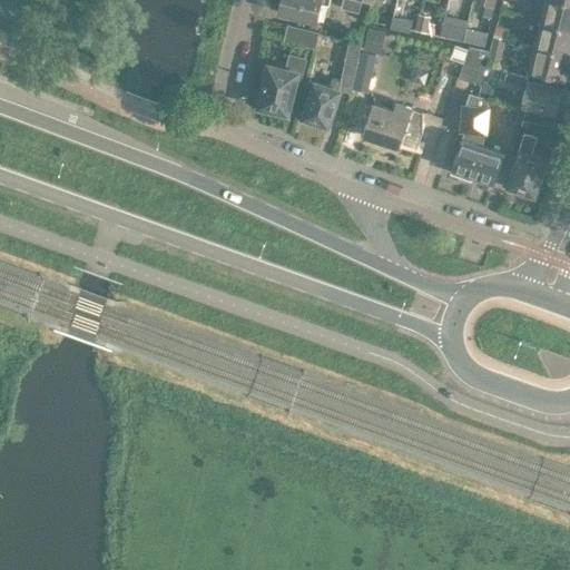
[(281,0),(278,11),(314,20),(318,2),(326,3),(326,0),(281,0)]
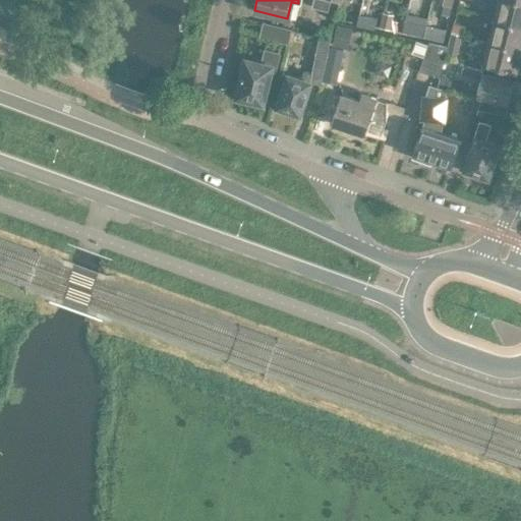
[(312,0),(311,7),(327,10),(329,0),(312,0)]
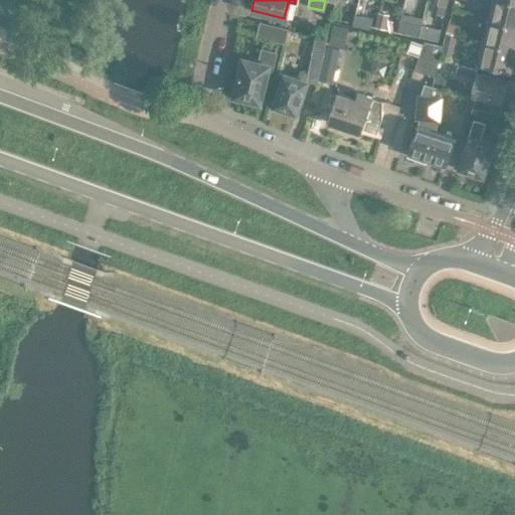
[(514,0),(493,0),(489,17),(514,22),(514,0)]
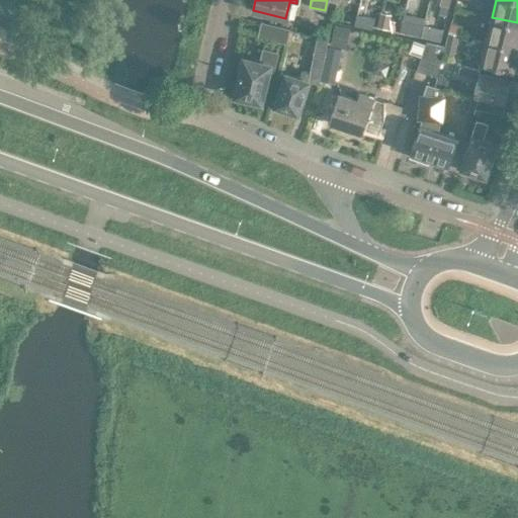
[(441,5),(439,14),(446,16),(448,6),(441,5)]
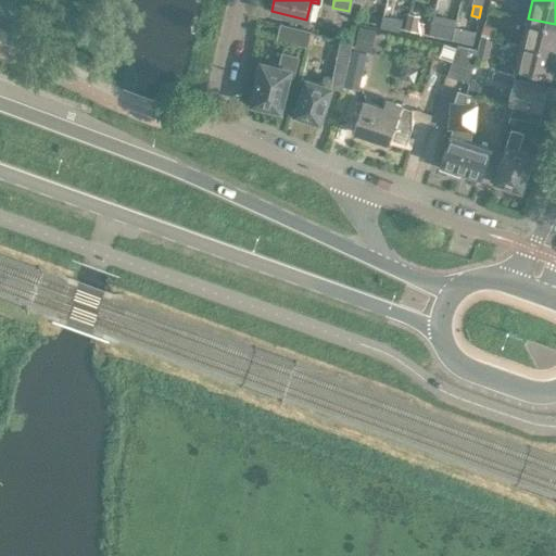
[(408,13),(405,29),(421,33),(424,22),(416,21),(417,15),(408,13)]
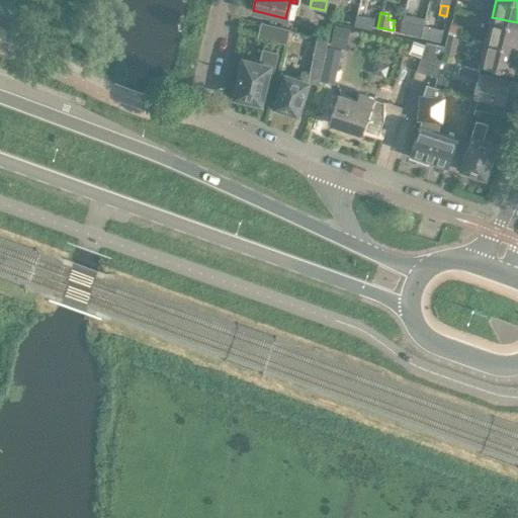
[(353,25),(372,29),(375,17),(356,13),(353,25)]
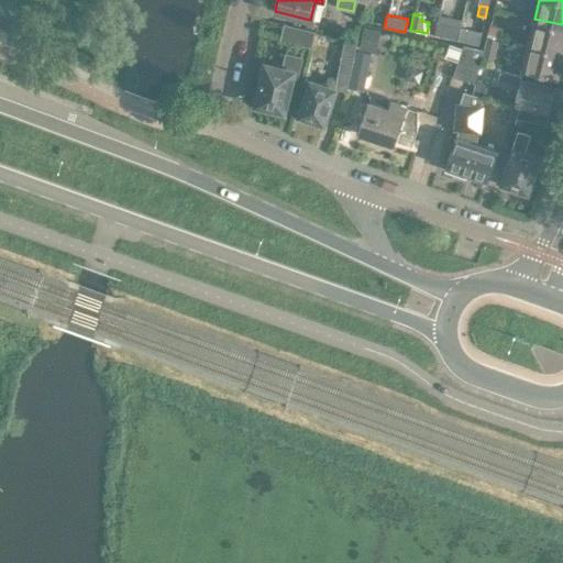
[(433,34),(457,40),(460,28),(448,24),(450,18),(438,15),(433,34)]
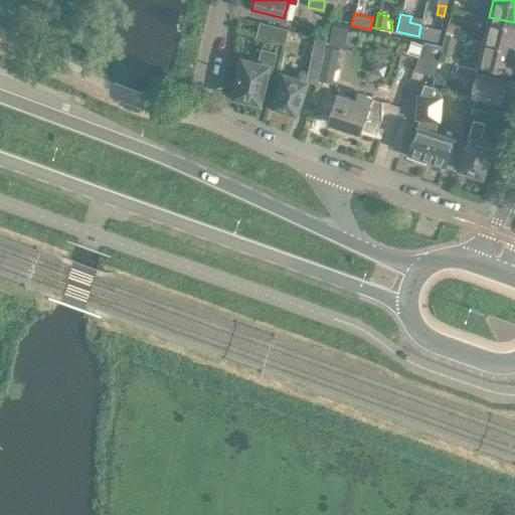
[(514,22),(489,17),(484,39),(514,46),(514,22)]
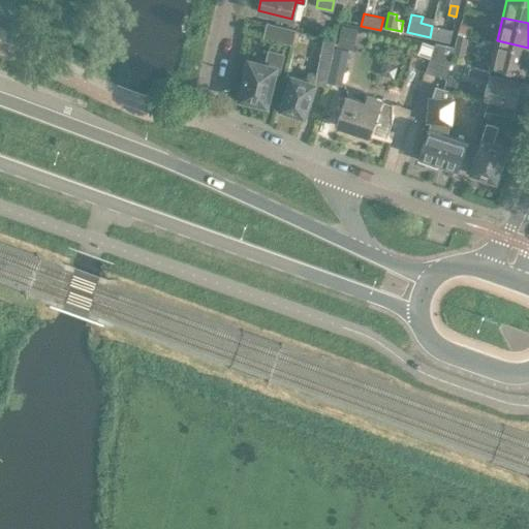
[(265,36),(292,43),(296,29),(268,23),(265,36)]
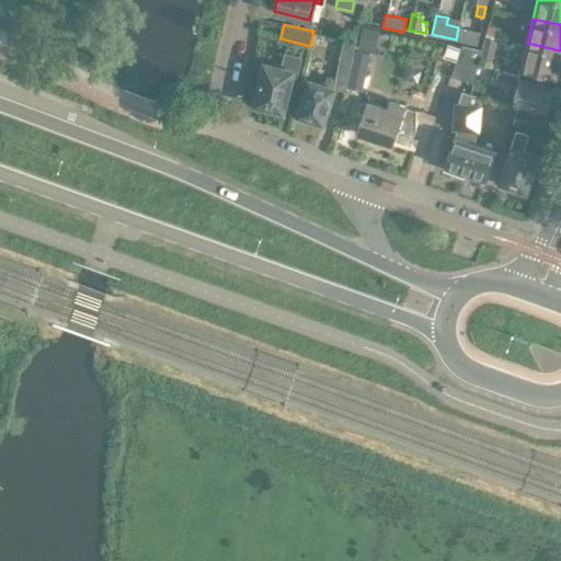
[(488,24),(485,34),(499,36),(501,27),(488,24)]
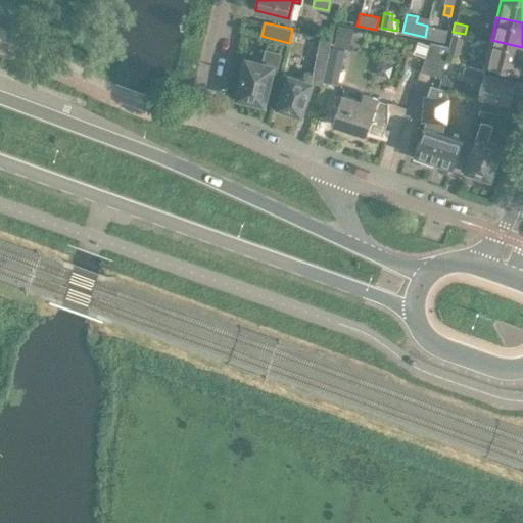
[(338,24),(333,45),(349,49),(353,28),(338,24)]
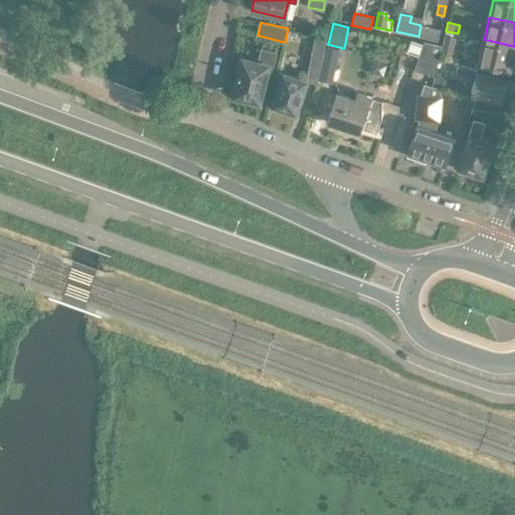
[(420,25),(418,36),(438,41),(441,29),(420,25)]
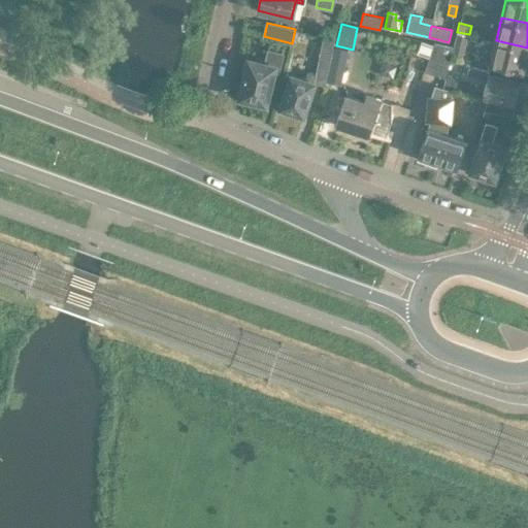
[(457,32),(453,47),(452,55),(463,58),(469,34),(457,32)]
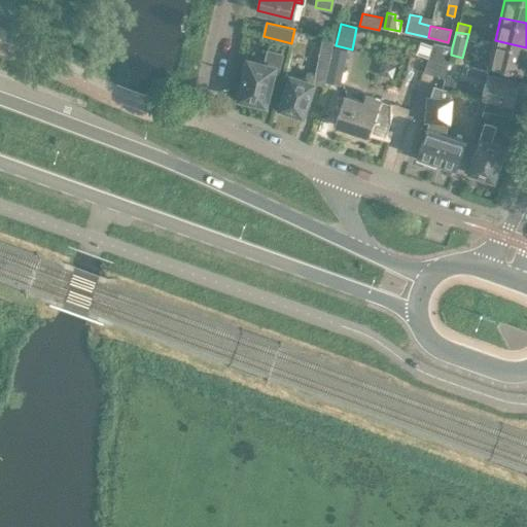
[(526,54),(526,47),(495,40),(490,64),(523,72),(523,70),(526,68),(526,66),(526,57),(526,54)]
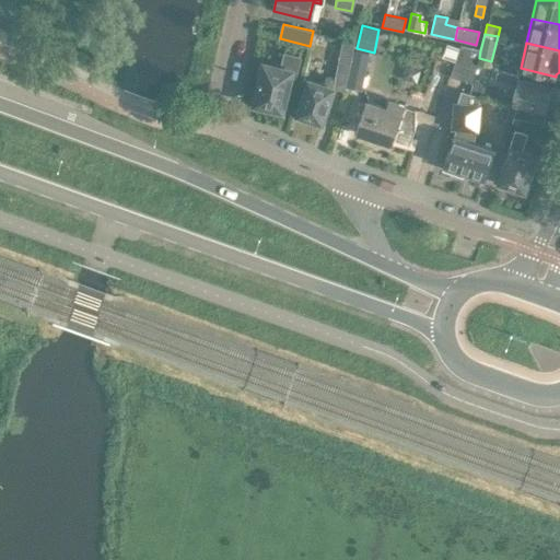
[(480,50),(461,46),(453,76),(473,80),(478,58),(479,58),(480,50)]
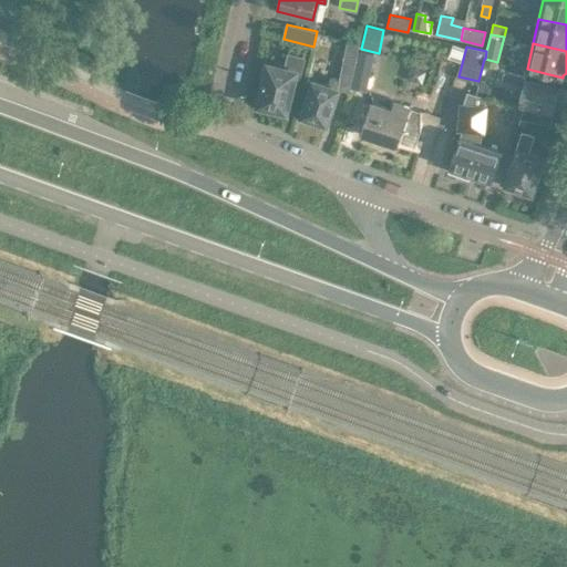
[(268,63),(266,68),(265,68),(261,79),(264,79),(257,104),(260,105),(260,109),(272,112),(272,107),(286,111),(295,76),(299,76),(305,57),(288,53),(285,68),(268,63)]
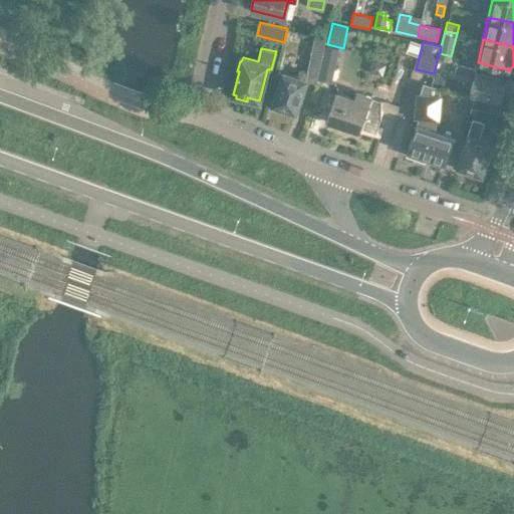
[(319,79),(332,82),(338,54),(325,52),(319,79)]
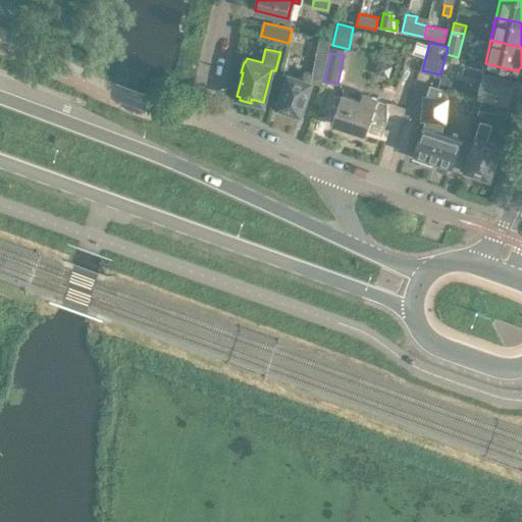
[(290,111),(300,114),(310,83),(321,85),(327,56),(316,54),(312,74),(303,71),(302,80),(288,74),(276,107),(278,107),(279,111),(286,113),(290,111)]
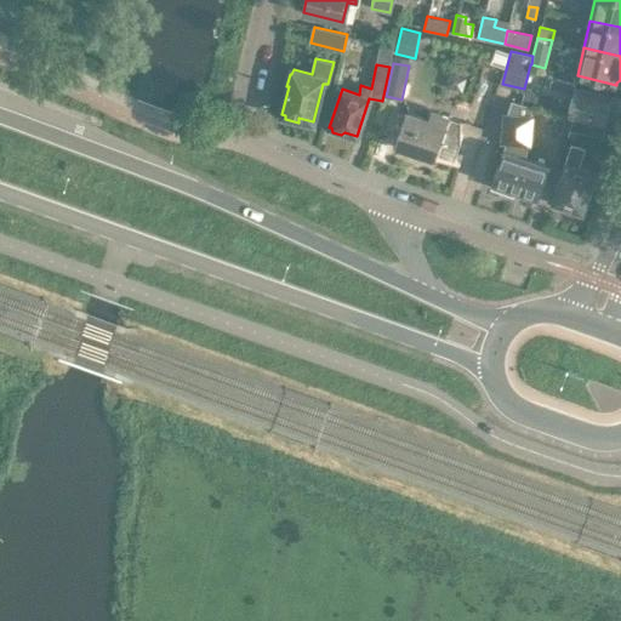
[(548,87),(573,93),(568,113),(574,115),(607,123),(607,120),(610,118),(613,108),(610,104),(614,95),(551,79),(548,87)]
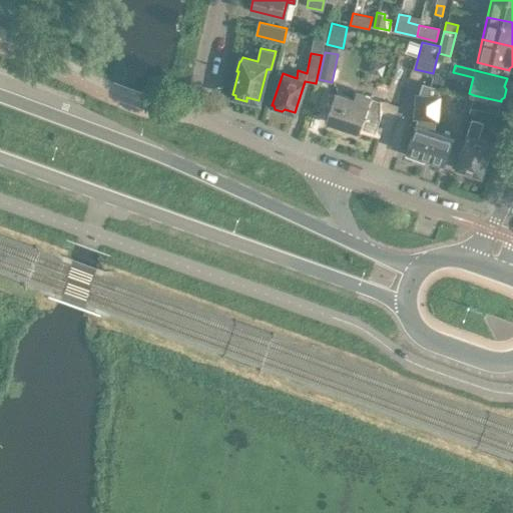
[(435,73),(433,85),(439,86),(442,87),(445,75),(435,73)]
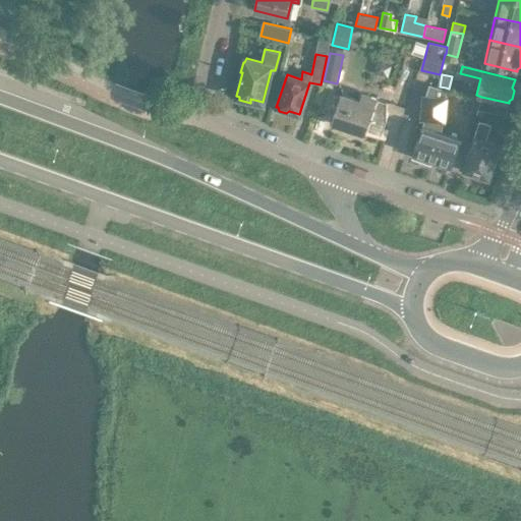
[(428,83),(424,96),(420,95),(421,126),(423,127),(413,156),(431,163),(432,160),(451,167),(460,139),(447,134),(446,88),(440,87),(428,83)]
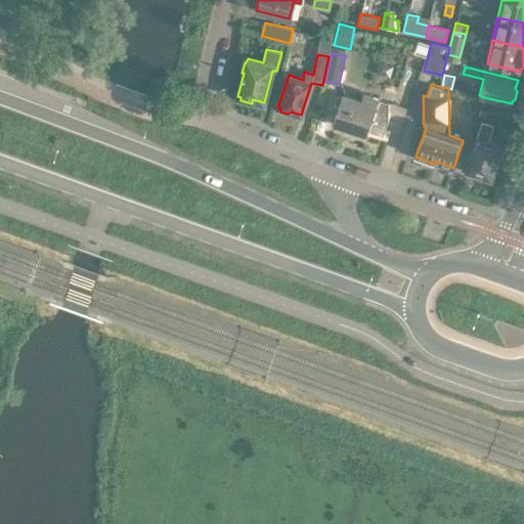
[(334,124),(367,135),(374,117),(389,121),(390,102),(364,93),(361,101),(344,95),(343,96),(337,95),(337,108),(339,110),(334,124)]
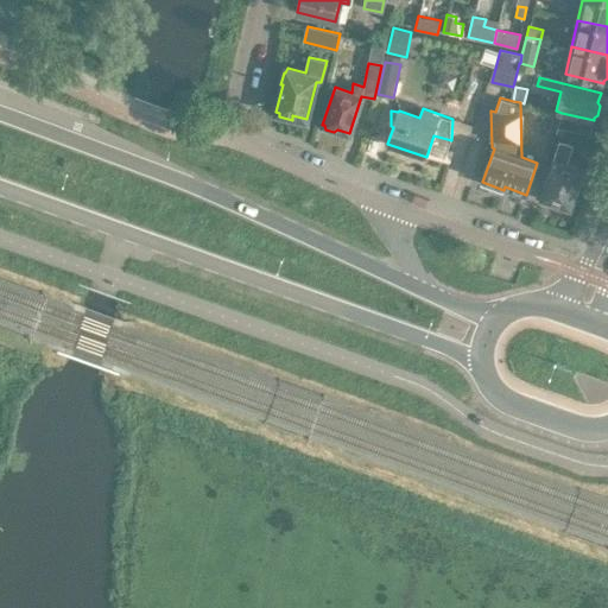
[(594,120),(562,113),(559,126),(590,133),(594,120)]
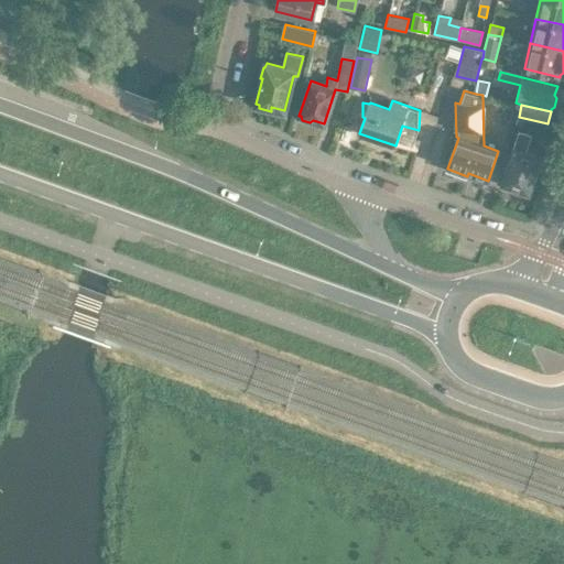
[(502,184),(530,193),(542,156),(525,151),(531,134),(520,131),(502,184)]
